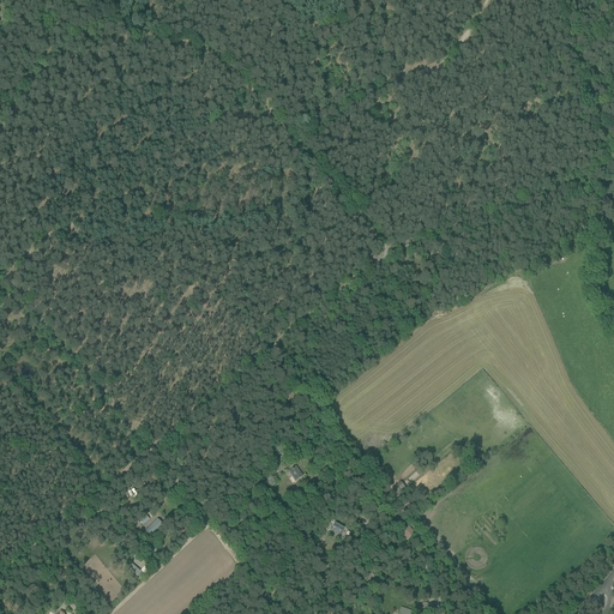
[(295,468),(294,468),(288,473),(295,482),(302,477),(295,468)]
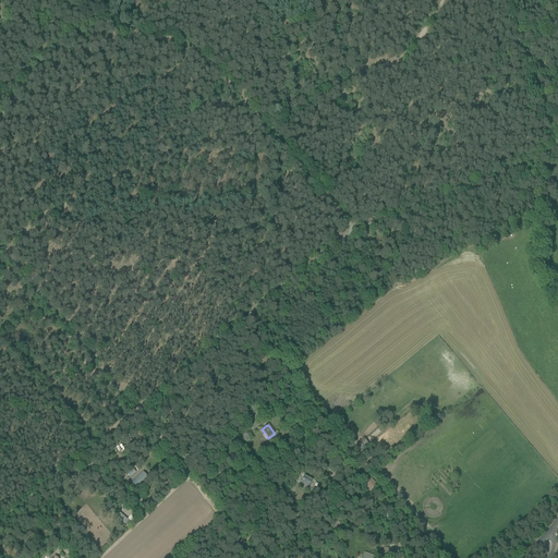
[(354,447),(359,451),(367,444),(364,439),(354,447)]
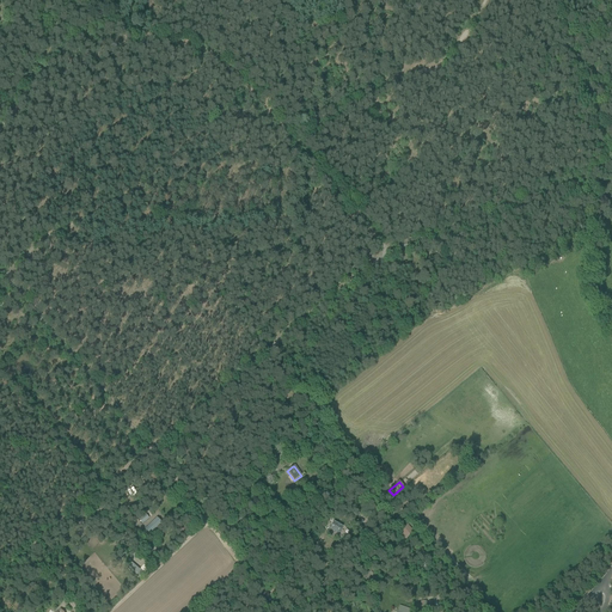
[(361,508),(353,501),(350,503),(359,510),(361,508)]
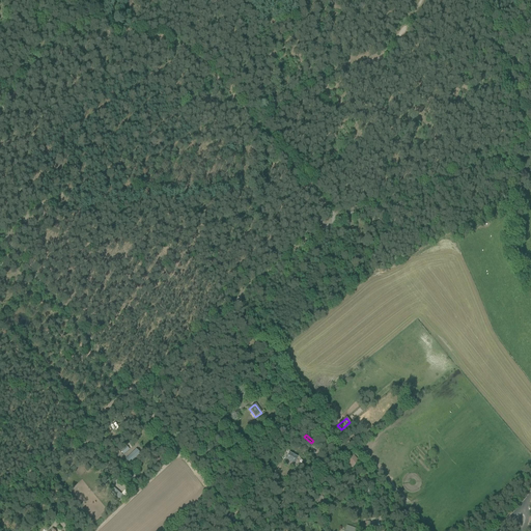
[(130,450),(127,446),(120,450),(119,449),(116,451),(120,456),(130,450)]
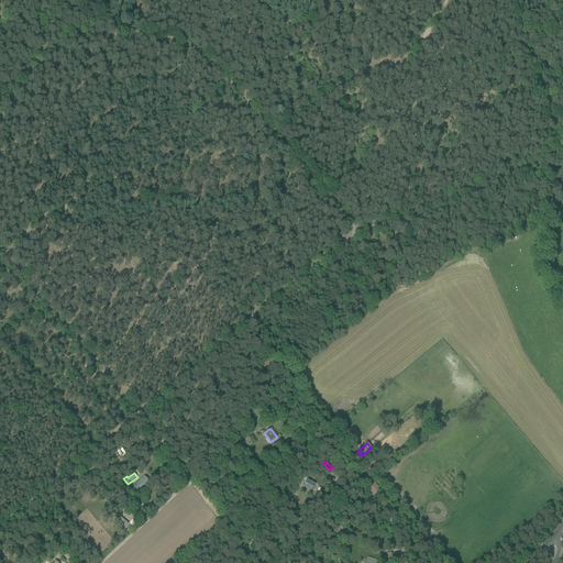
[(144,476),(133,487),(138,492),(148,482),(144,476)]
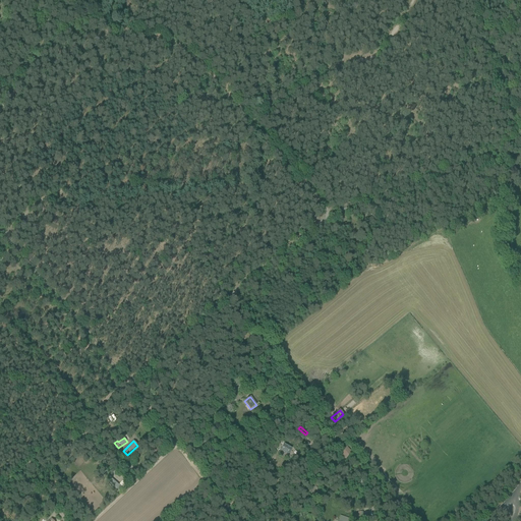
[(283,447),(281,446),(279,449),(288,454),(290,452),(291,452),(290,451),(291,449),(284,444),(283,447)]
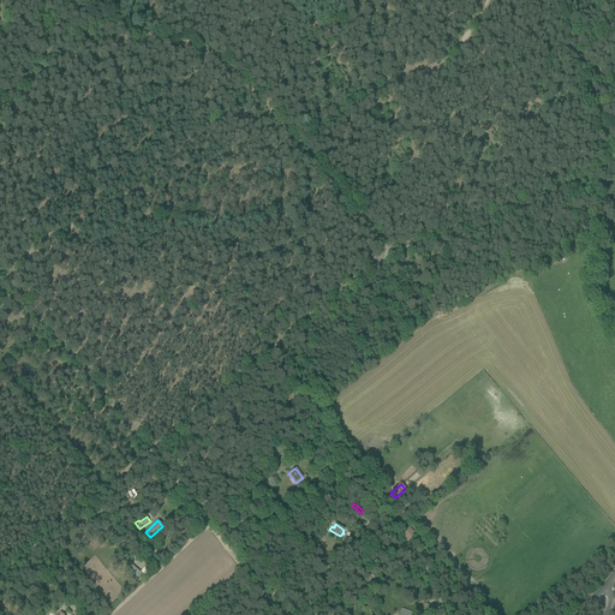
[(410,527),(401,535),(407,542),(416,535),(410,527)]
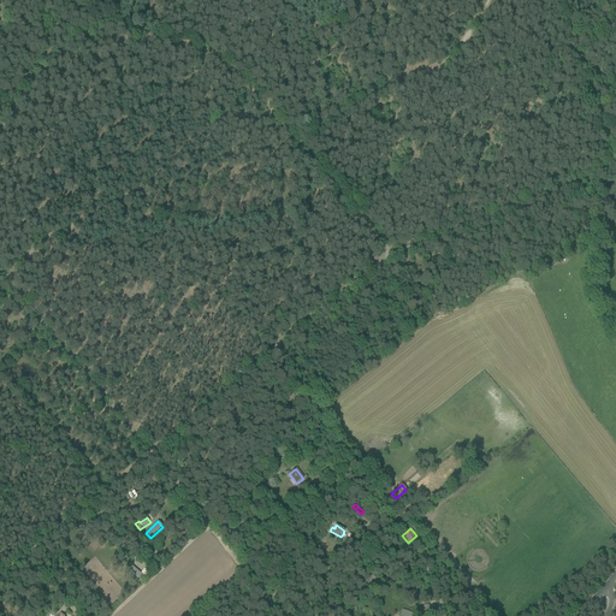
[(157,562),(153,560),(141,574),(144,578),(149,572),(149,570),(157,562)]
